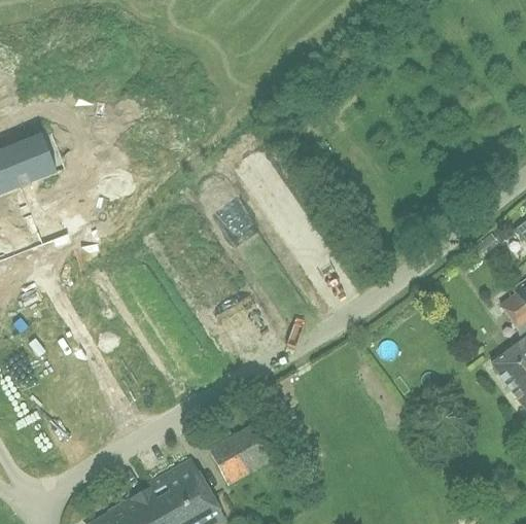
[(0,194),(56,171),(55,168),(54,169),(40,135),(41,135),(40,132),(0,147),(0,194)]
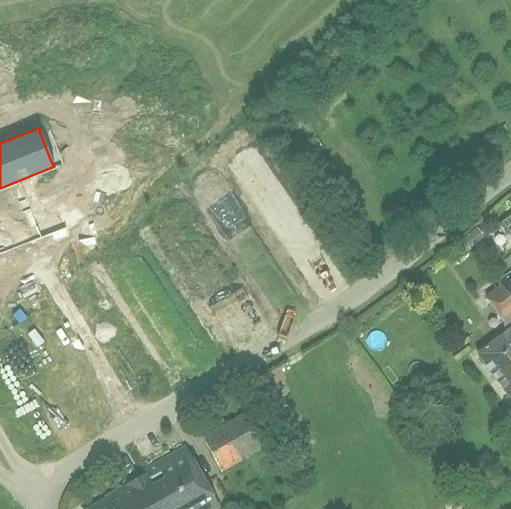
[(209,208),(220,217),(228,206),(218,198),(209,208)]
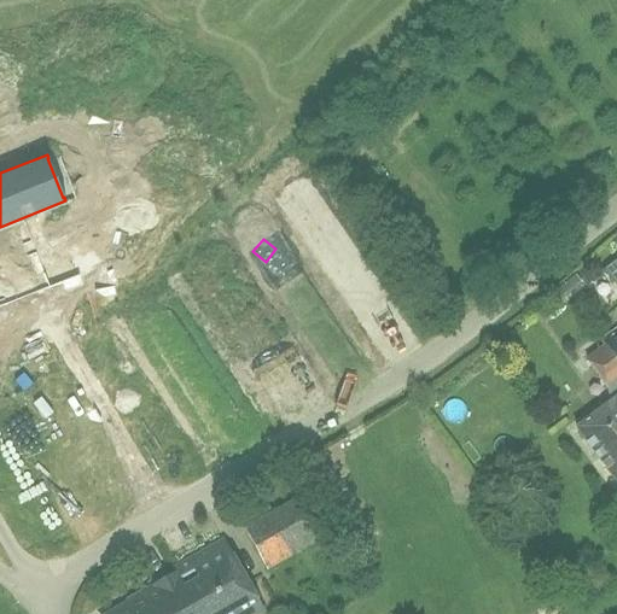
[(74,258),(44,270),(50,285),(80,273),(74,258)]
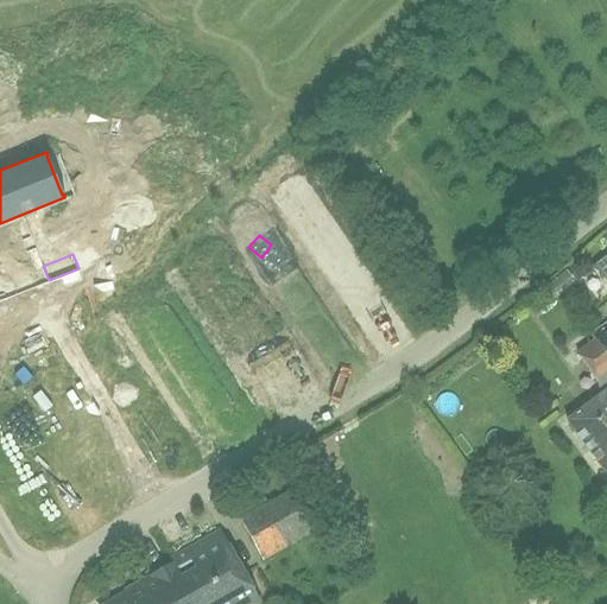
[(566,267),(545,284),(551,291),(571,274),(566,267)]
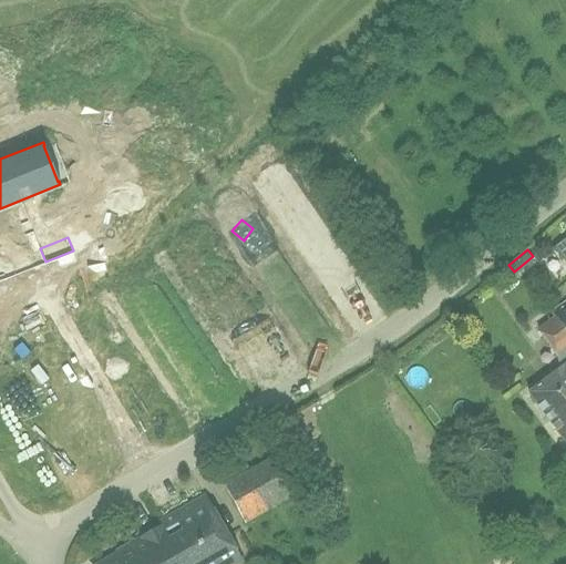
[(565,299),(551,311),(554,316),(541,325),(561,351),(561,365),(527,390),(548,417),(565,403),(565,398),(564,396),(565,392),(565,299)]
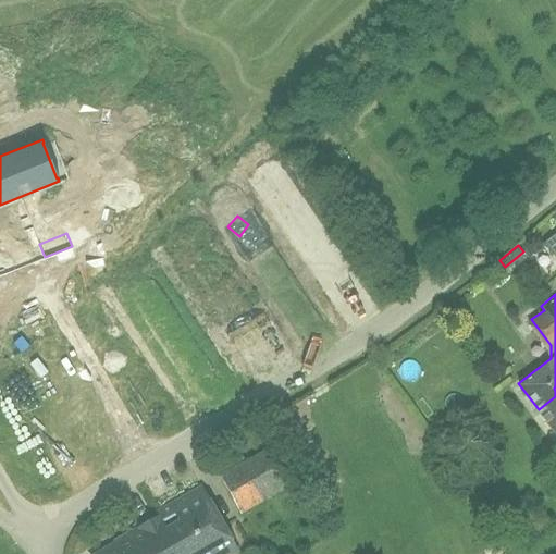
[(555,385),(554,389),(555,391),(555,396),(539,409),(555,433),(555,432),(555,385)]
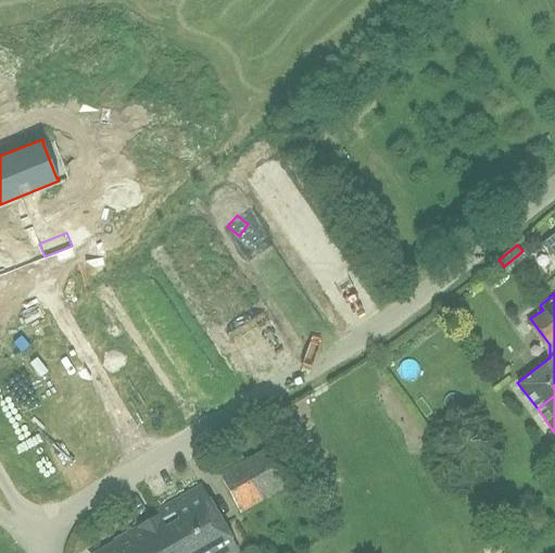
[(288,481),(268,447),(219,474),(240,507),(288,481)]
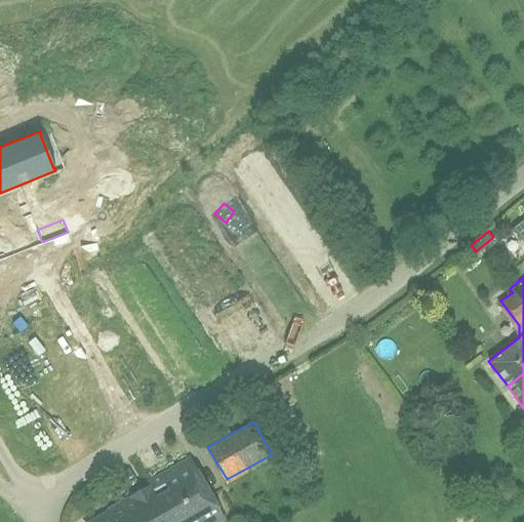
[(211,521),(223,516),(190,456),(149,480),(151,484),(147,487),(166,521),(211,521)]
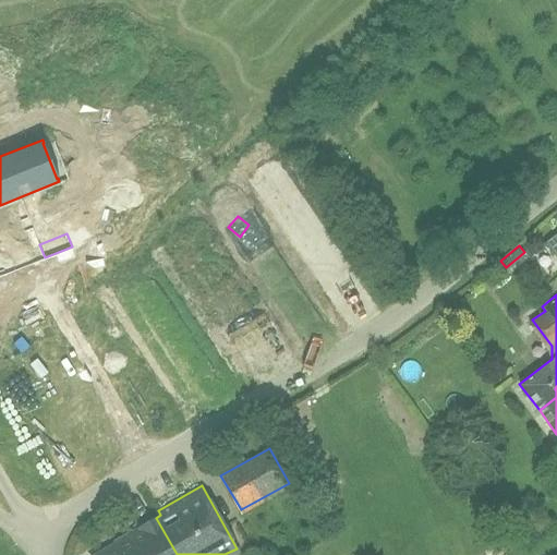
[(177,554),(156,518),(116,541),(117,543),(96,554),(177,554)]
